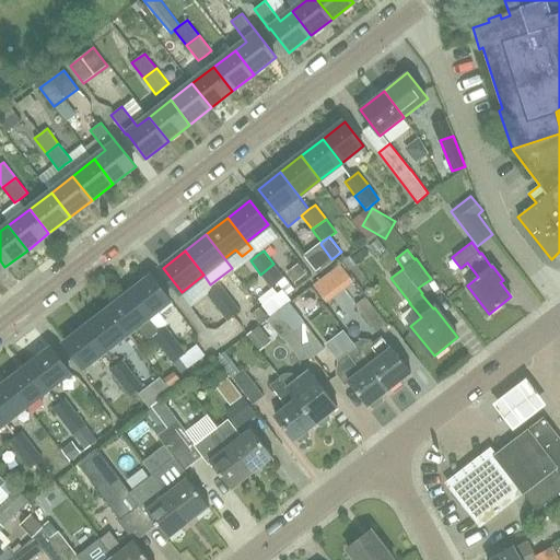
[(273,264),(260,275),(270,288),(278,282),(286,292),(292,287),(284,277),(273,264)]
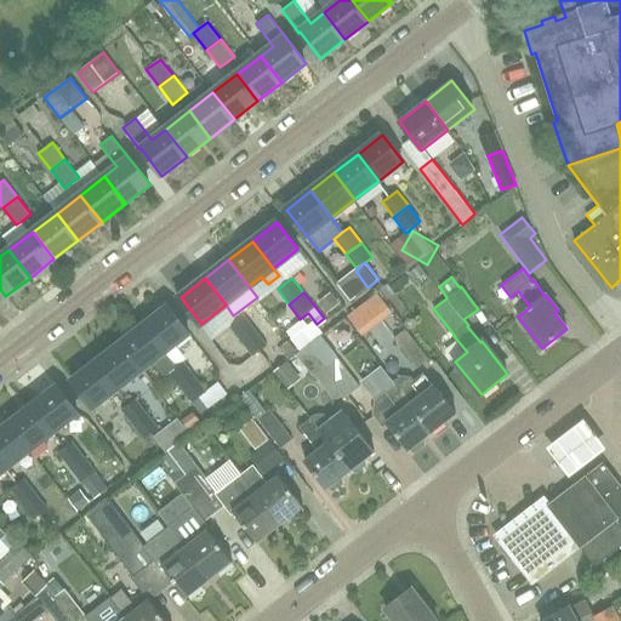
[(375,295),(347,317),(353,326),(382,305),(375,295)]
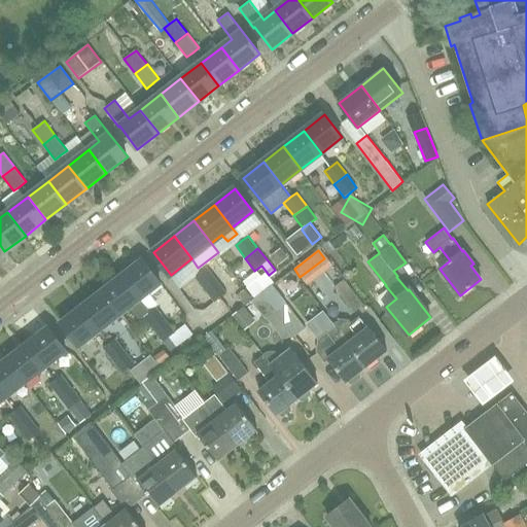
[(143,259),(123,276),(140,299),(161,282),(143,259)]
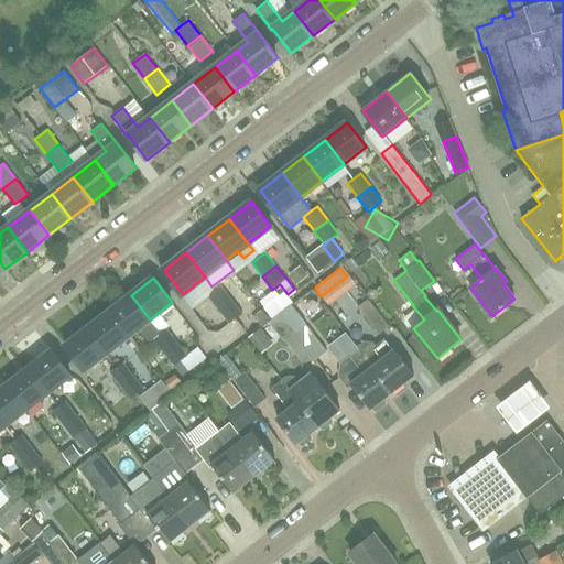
[(221,286),(208,296),(219,310),(232,300),(221,286)]
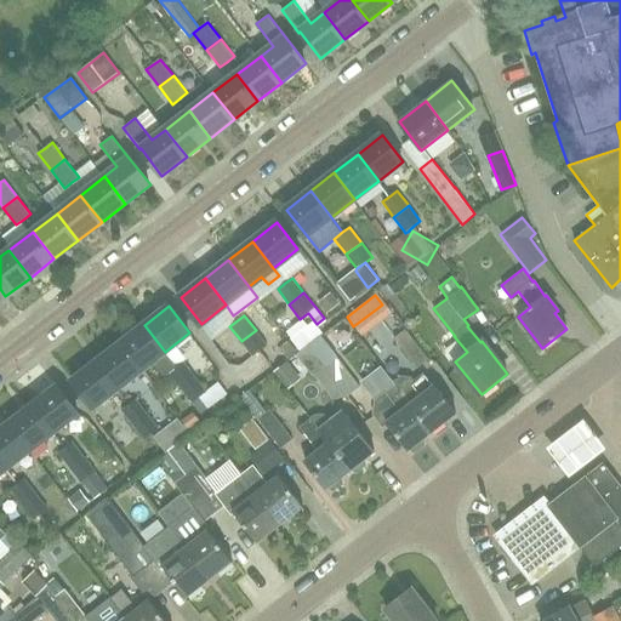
[(391,331),(396,337),(393,339),(416,368),(429,359),(405,329),(402,324),(391,331)]
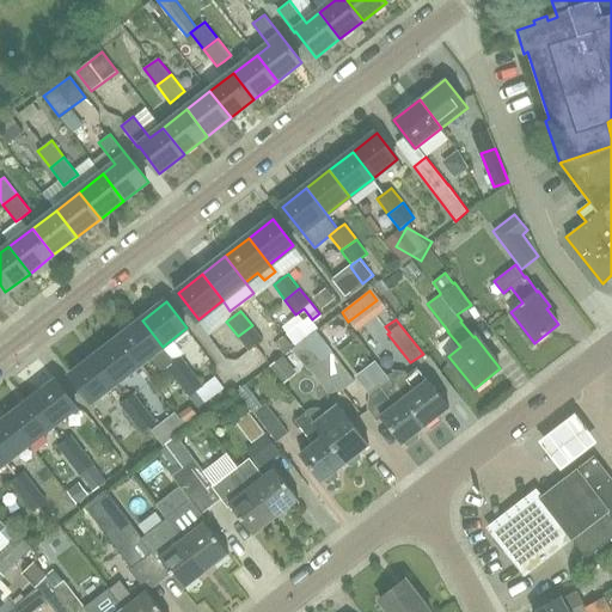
[(142,320),(118,338),(139,365),(151,355),(161,371),(167,367),(173,361),(166,352),(163,347),(142,320)]
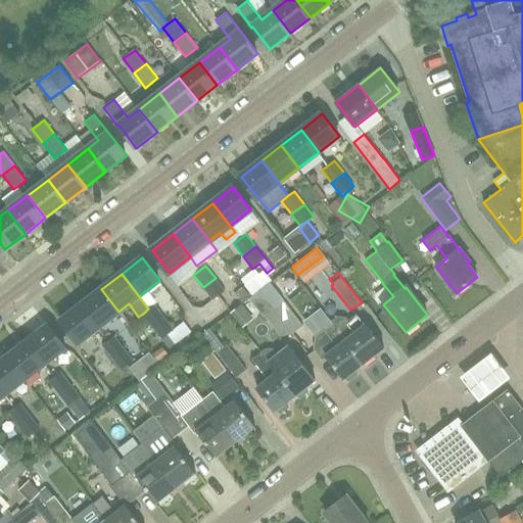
[(216,278),(203,287),(214,300),(225,290),(216,278)]
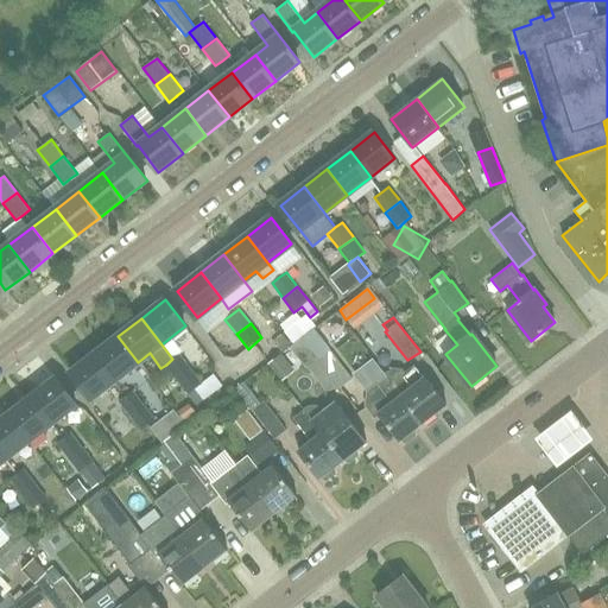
[(118,336),(95,354),(115,380),(138,362),(118,336)]
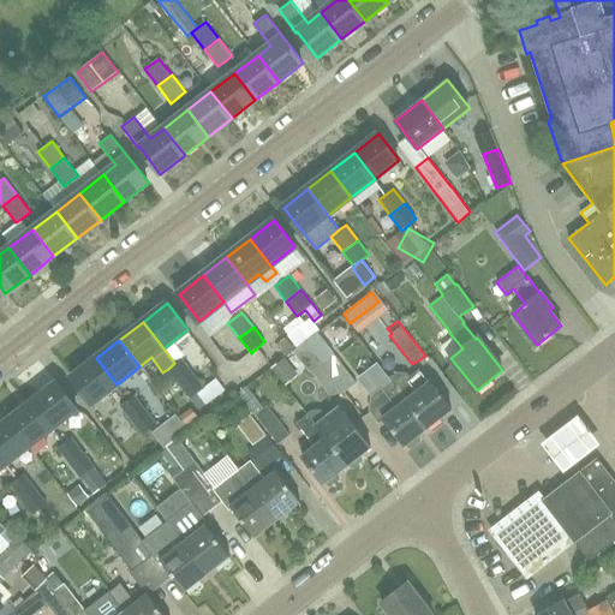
[(306,341),(293,351),(310,372),(312,371),(329,395),(341,386),(322,362),(306,341)]
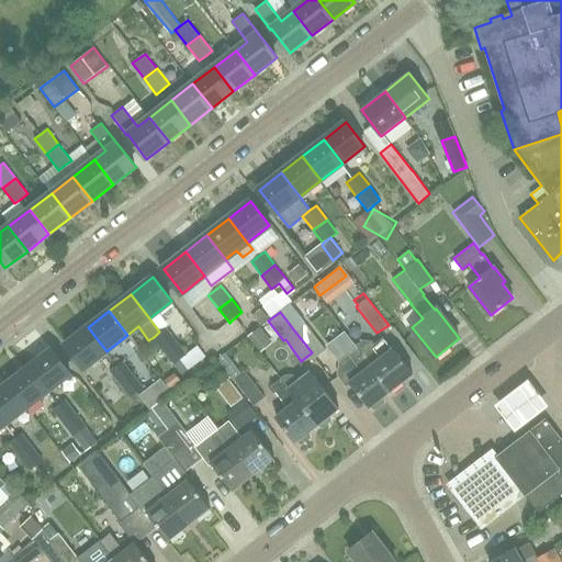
[(305,324),(294,330),(312,352),(316,358),(326,350),(305,324)]
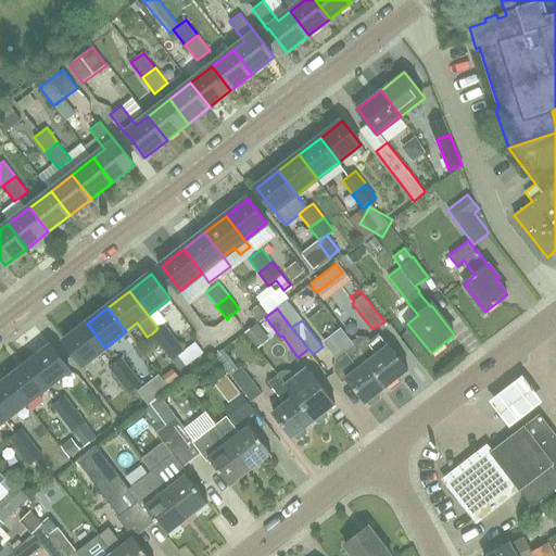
[(105,348),(87,324),(65,340),(83,364),(105,348)]
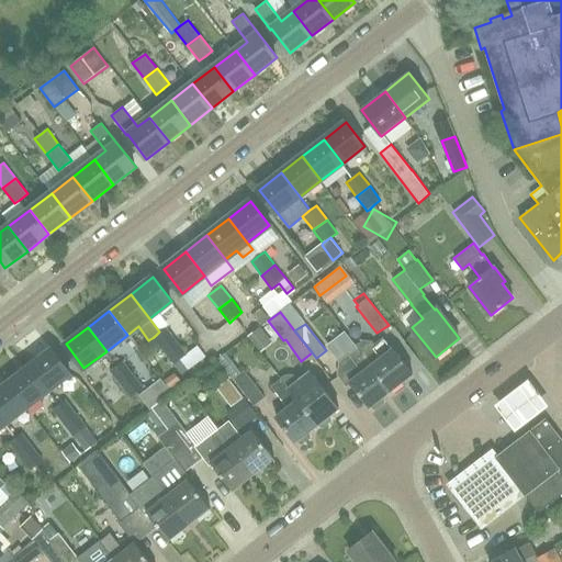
[(154,337),(164,350),(176,341),(166,327),(159,332),(154,337)]
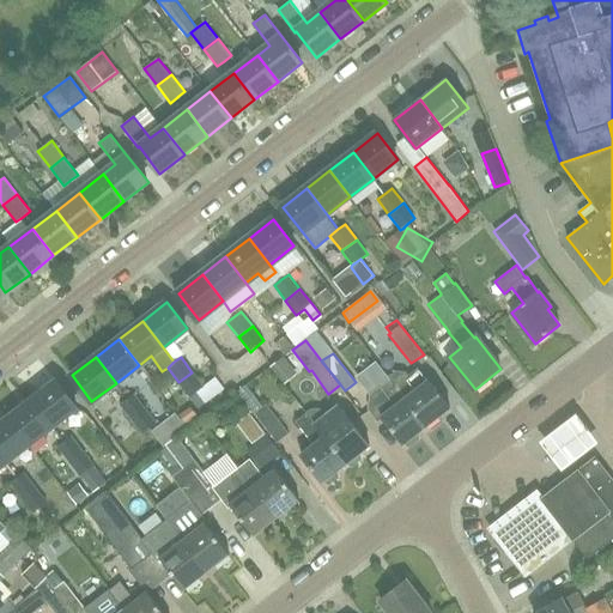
[(387,377),(389,378),(426,426),(428,426),(434,429),(442,423),(441,416),(451,408),(430,381),(428,382),(418,370),(408,377),(406,372),(395,371),(387,377)]
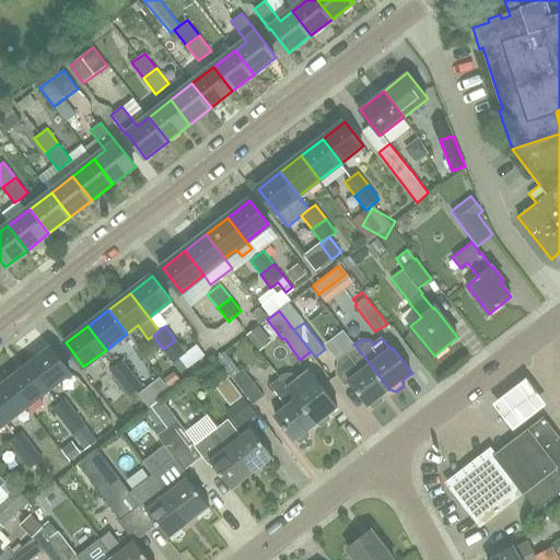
[(185,353),(175,340),(163,349),(173,362),(185,353)]
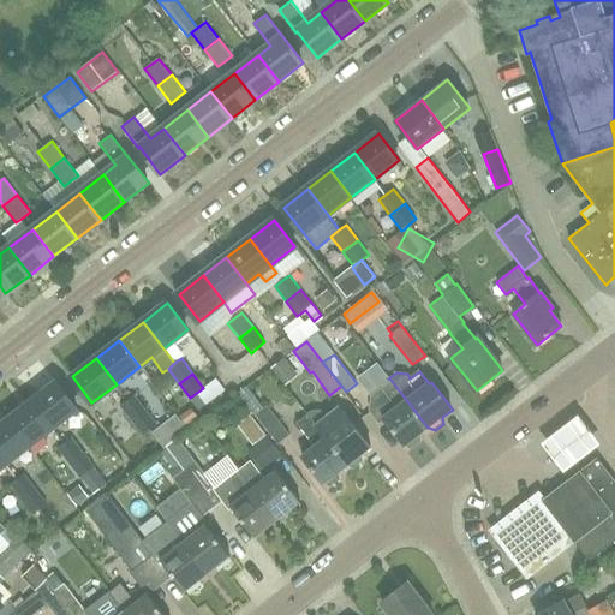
[(406,445),(412,448),(421,441),(419,435),(428,428),(390,380),(372,394),(370,408),(380,422),(384,418),(405,446),(406,445)]
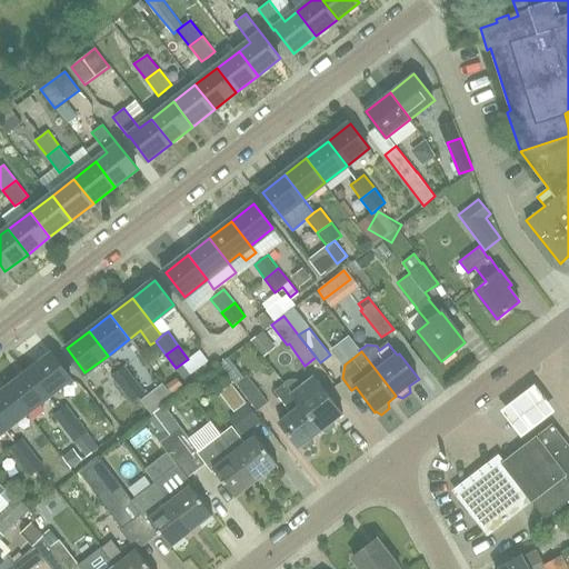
[(30,371),(49,396),(72,378),(52,353),(30,371)]
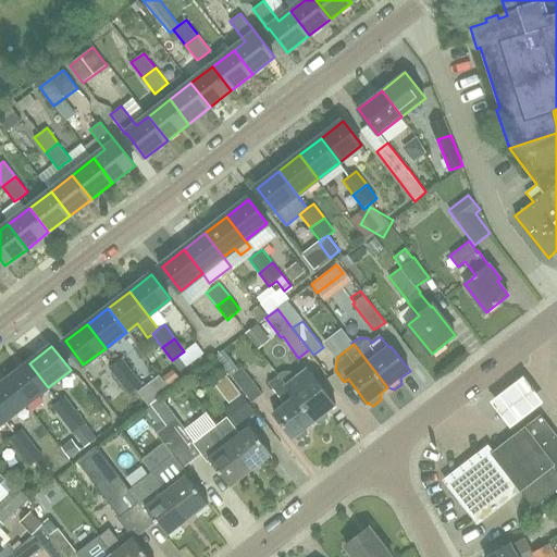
[(115,362),(109,368),(119,381),(133,371),(122,357),(115,362)]
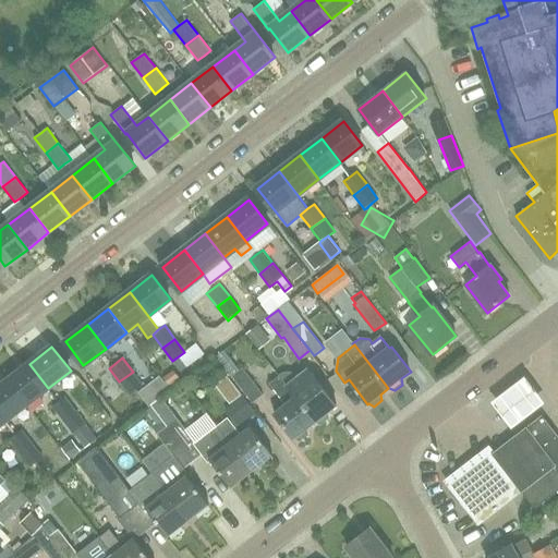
[(48,388),(29,364),(9,380),(27,404),(48,388)]
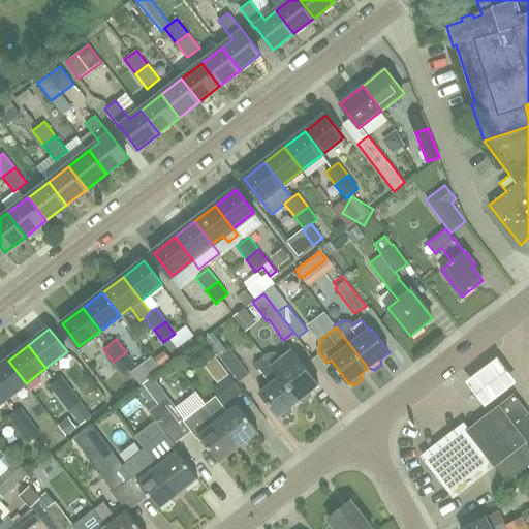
[(229,348),(219,356),(240,382),(249,374),(229,348)]
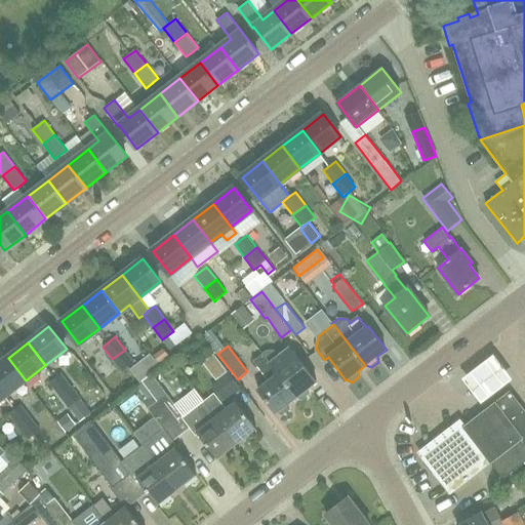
[(125,350),(112,359),(122,372),(129,367),(134,362),(125,350)]
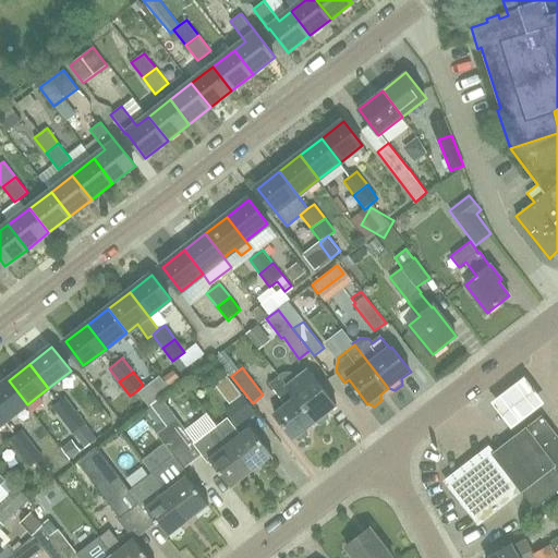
[(290,376),(280,377),(316,423),(322,426),(329,420),(328,414),(338,407),(318,381),(317,381),(308,372),(300,378),(290,376)]
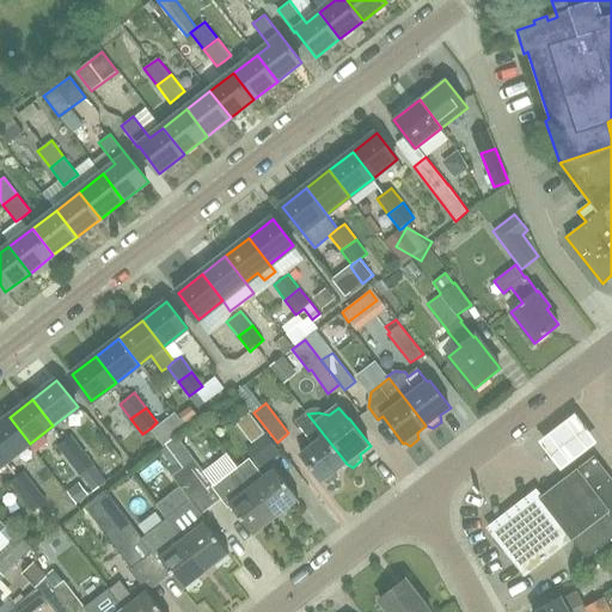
[(575,410),(540,436),(561,463),(595,436),(575,410)]
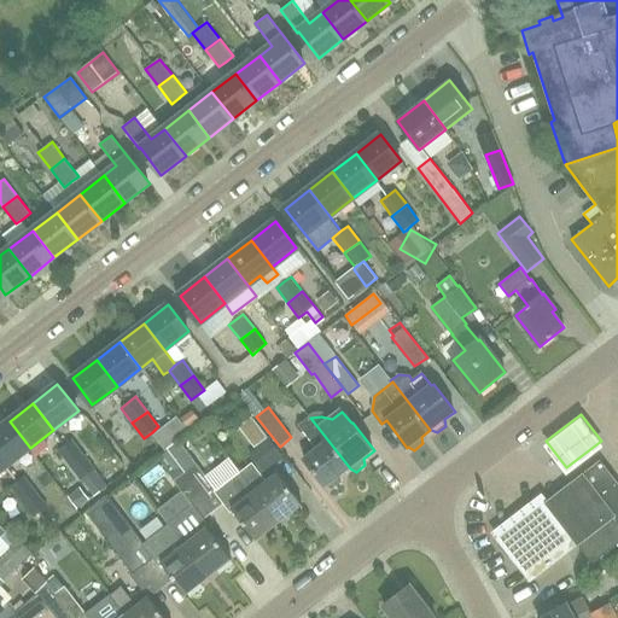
[(342,483),(340,477),(350,468),(310,418),(299,426),(318,449),(304,459),(326,488),(327,487),(332,489),(342,483)]
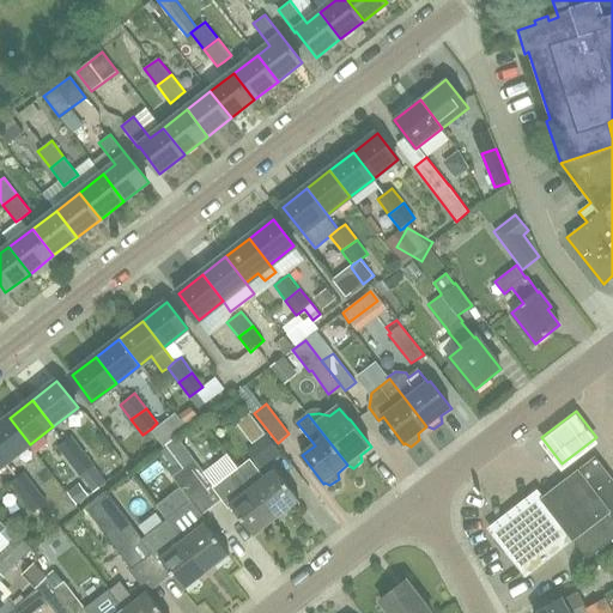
[(0,424),(0,454),(6,462),(30,444),(10,418),(0,424)]
